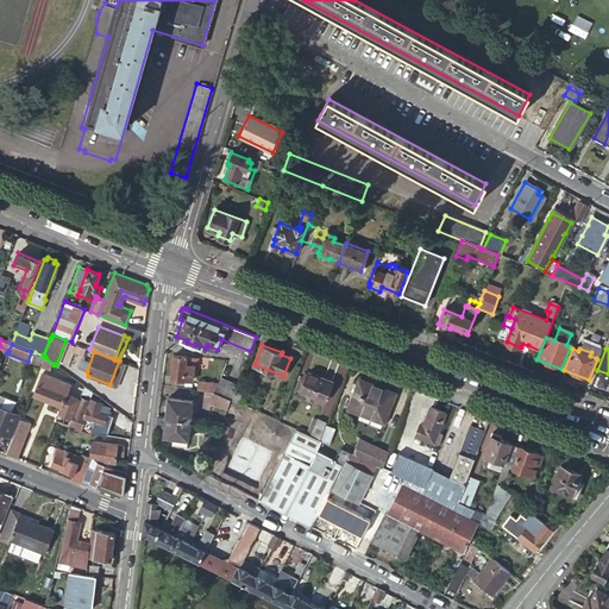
[(41,364),(43,356),(35,352),(31,362),(41,364)]
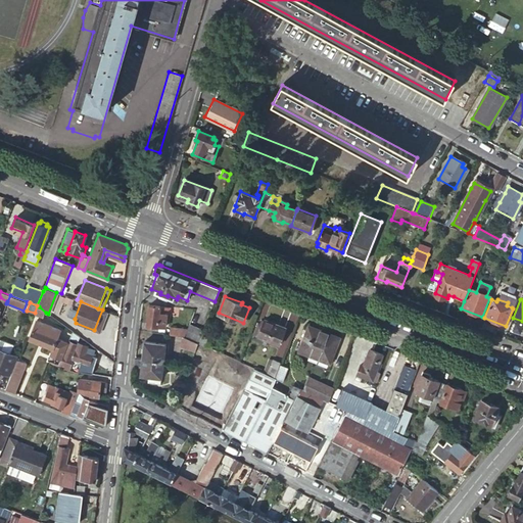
[(172,306),(150,304),(148,324),(159,326),(159,325),(167,325),(169,308),(172,308),(172,306)]
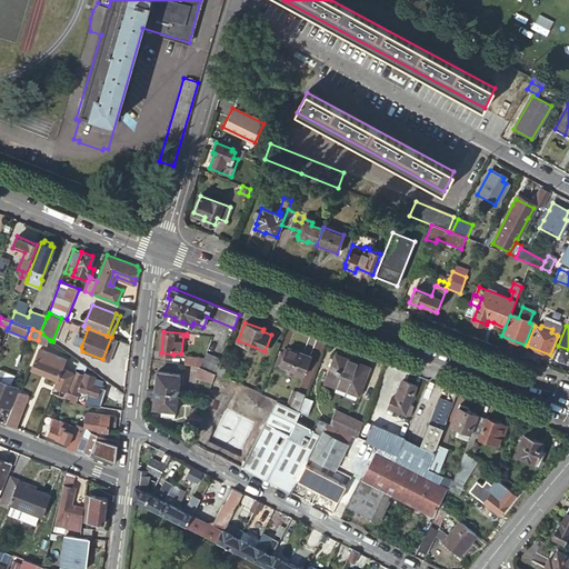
[(42,333),(40,332),(38,340),(48,345),(50,340),(42,333)]
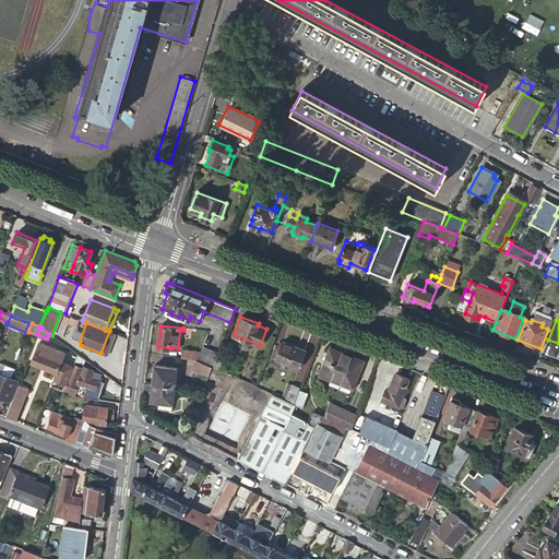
[(115,333),(109,331),(100,353),(106,355),(115,333)]
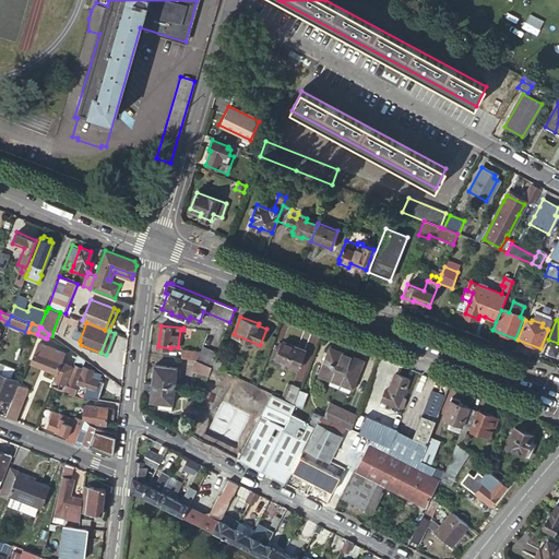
[(54,377),(66,382),(73,364),(60,358),(63,348),(39,339),(32,359),(57,369),(54,377)]
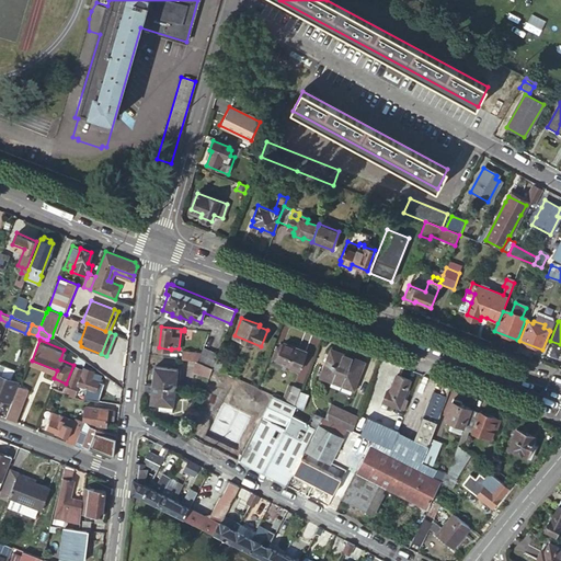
[(283,347),(276,344),(272,358),(300,369),(308,352),(285,342),(283,347)]
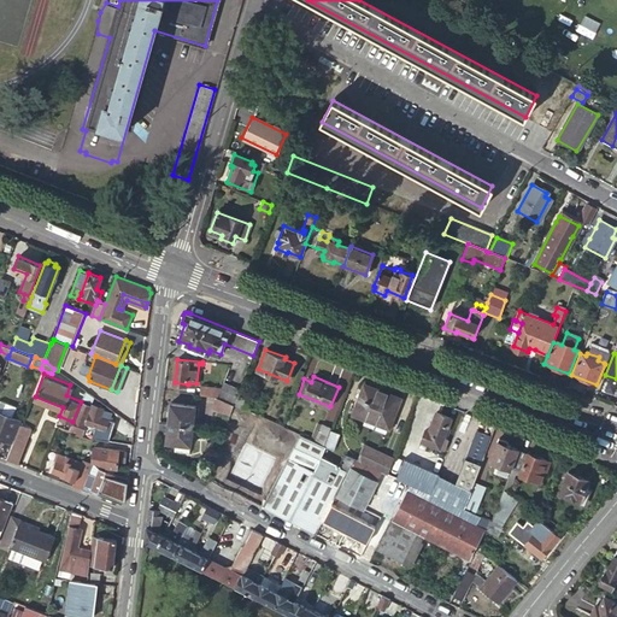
[(218,397),(235,404),(241,387),(224,381),(222,387),(218,397)]
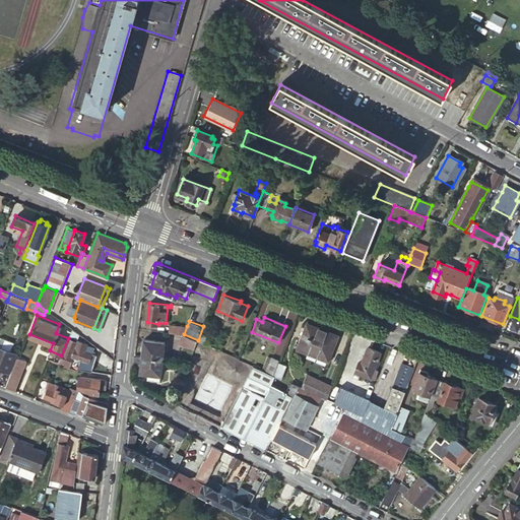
[(318,327),(307,323),(299,348),(329,360),(336,339),(317,331),(318,327)]
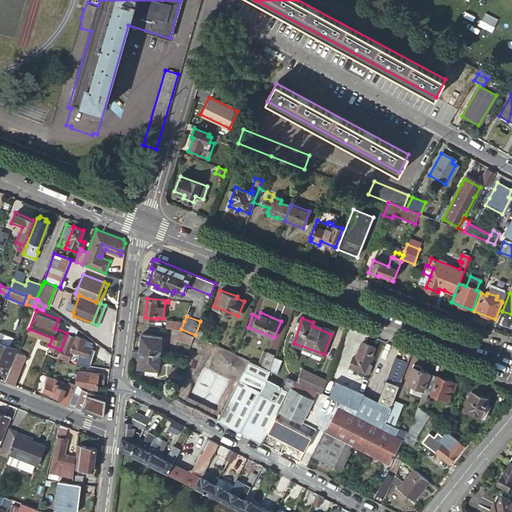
[(180,329),(181,329),(184,321),(169,319),(168,327),(180,329)]
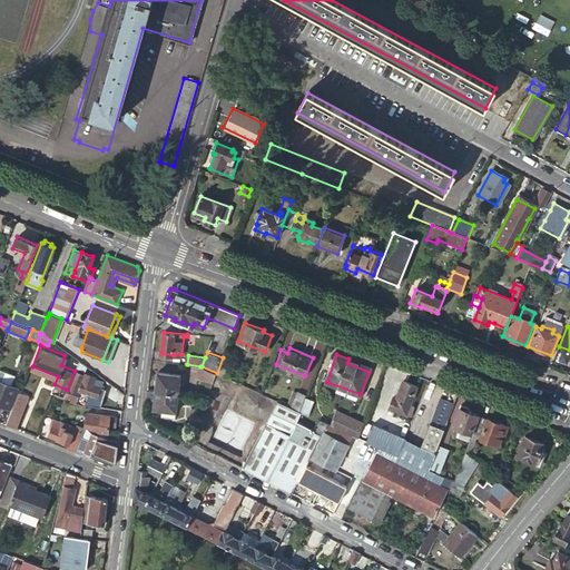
[(86,366),(78,361),(76,367),(85,371),(86,366)]
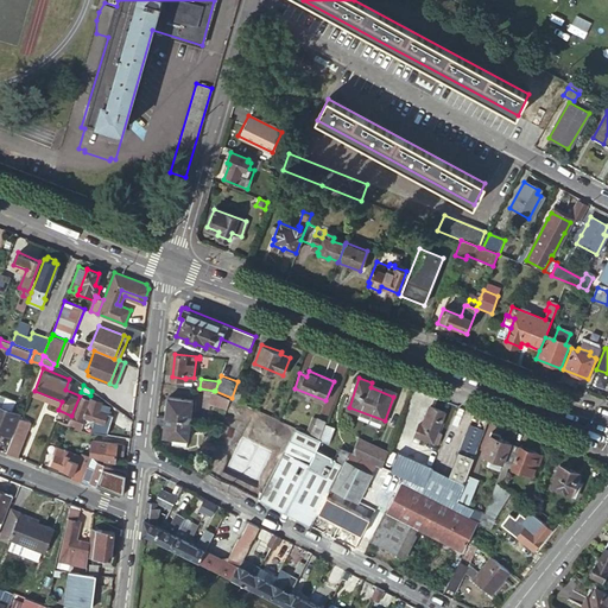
[(229,403),(232,398),(215,391),(214,391),(210,401),(226,409),(228,403),(229,403)]
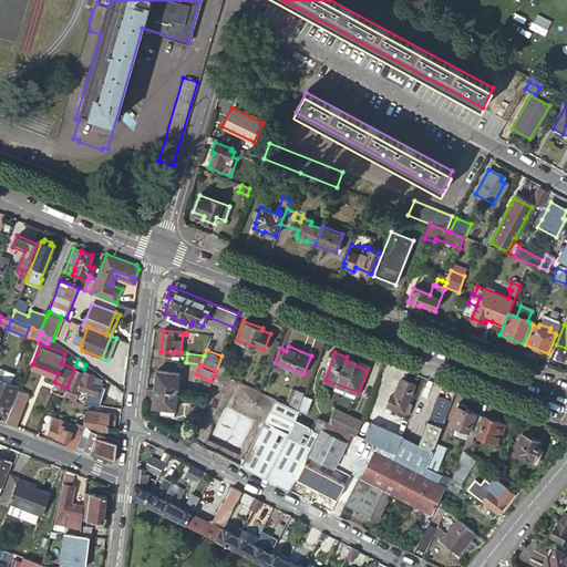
[(84,369),(75,366),(74,369),(66,388),(64,395),(69,397),(70,394),(75,397),(79,390),(98,397),(103,380),(95,377),(96,374),(84,369)]
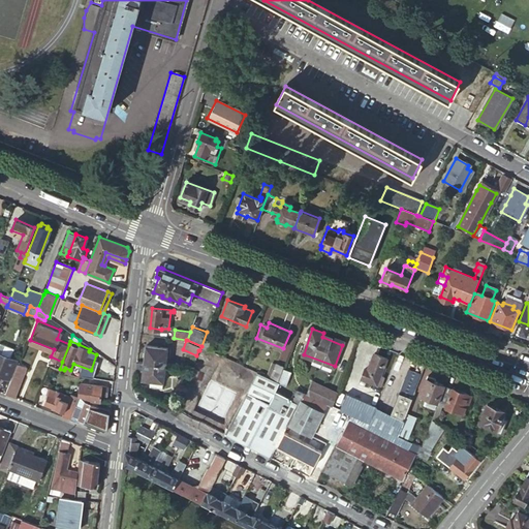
[(0,349),(0,351),(11,355),(13,348),(2,345),(0,349)]
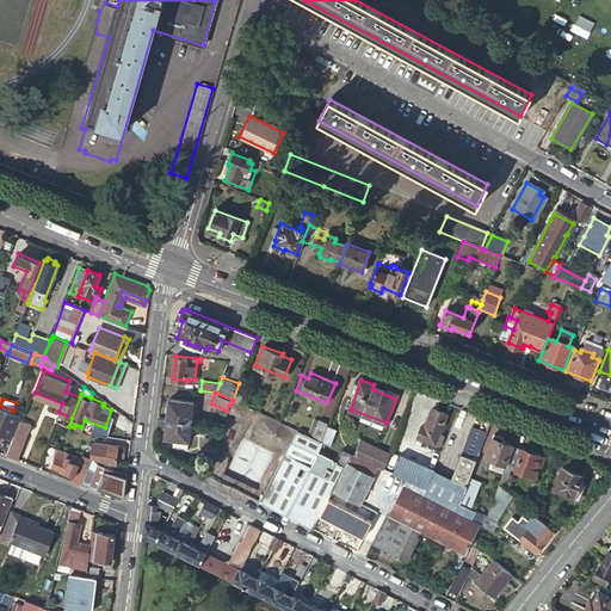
[(168,419),(192,421),(195,401),(171,399),(168,419)]
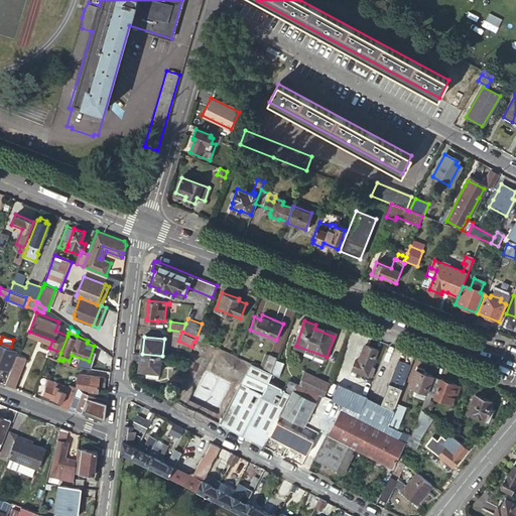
[(205,342),(197,338),(195,342),(192,347),(188,359),(187,360),(196,363),(205,342)]
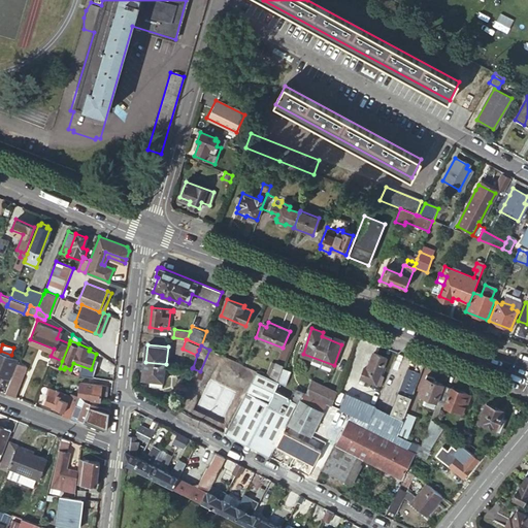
[(17,358),(0,351),(0,372),(9,376),(17,358)]
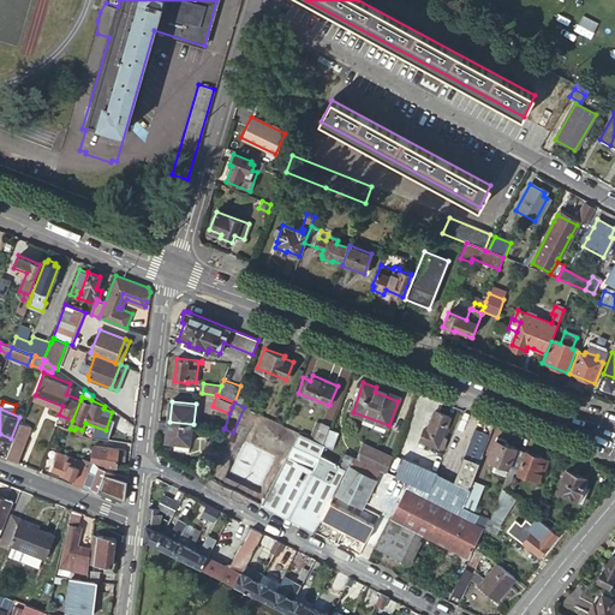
[(428,430),(424,428),(421,440),(443,448),(447,437),(443,435),(451,416),(436,410),(428,430)]
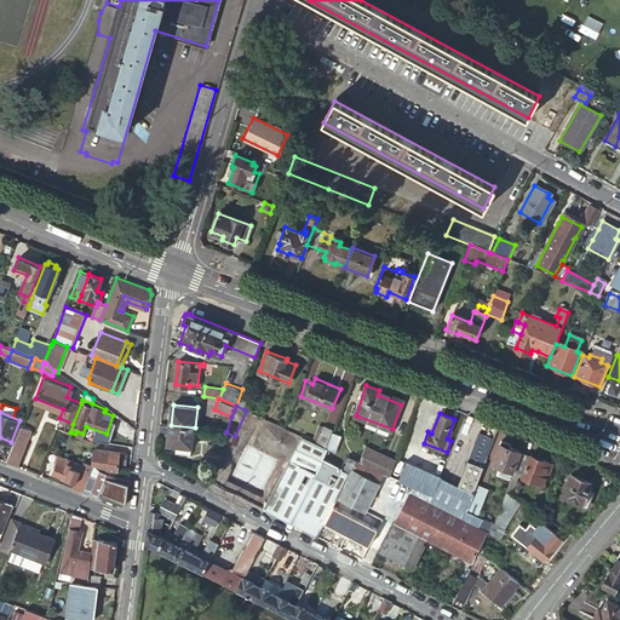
[(191,454),(195,428),(171,425),(168,445),(176,446),(176,453),(191,454)]
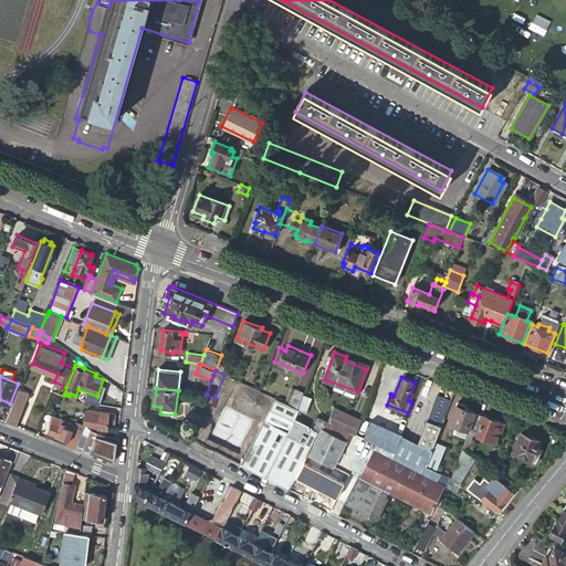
[(304,394),(305,391),(296,388),(290,404),(299,408),(304,394)]
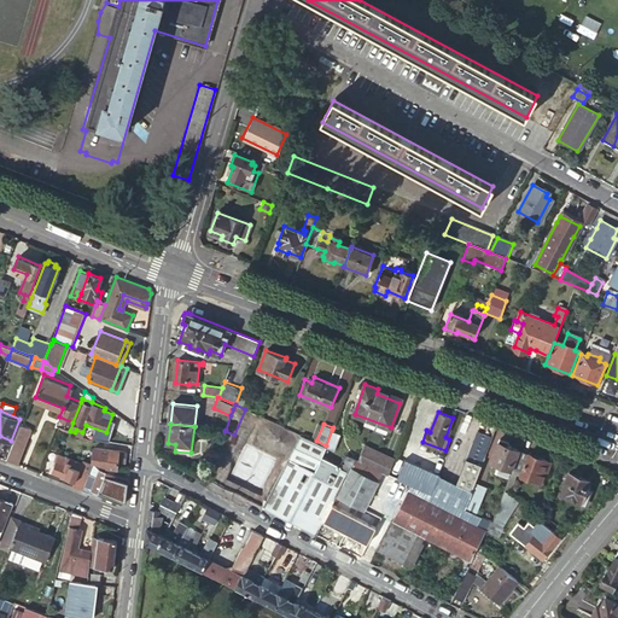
[(19,425),(6,460),(17,464),(30,429),(19,425)]
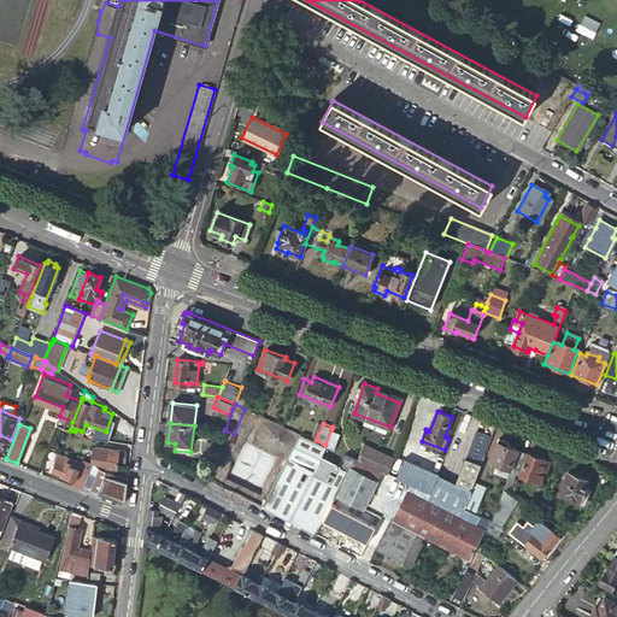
[(325,445),(334,448),(340,433),(331,429),(325,445)]
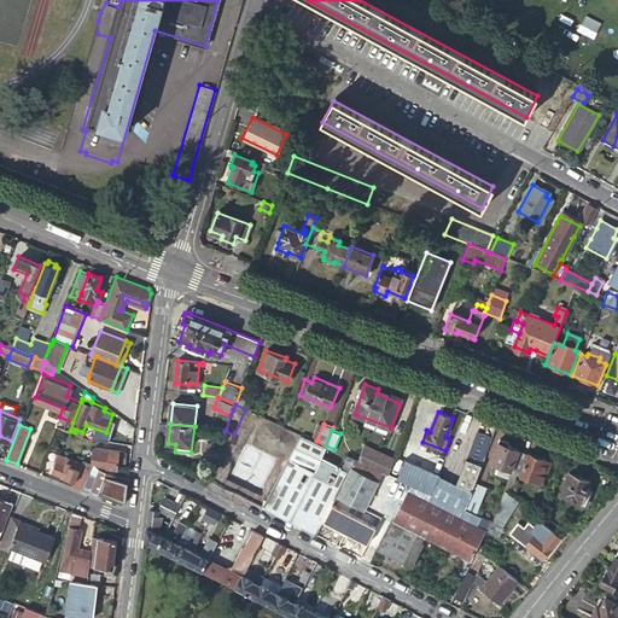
[(494,436),(477,430),(473,442),(489,448),(494,436)]
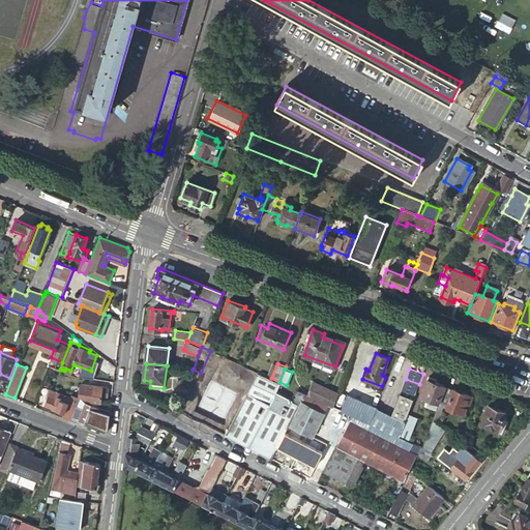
[(177,383),(186,387),(192,373),(183,370),(177,383)]
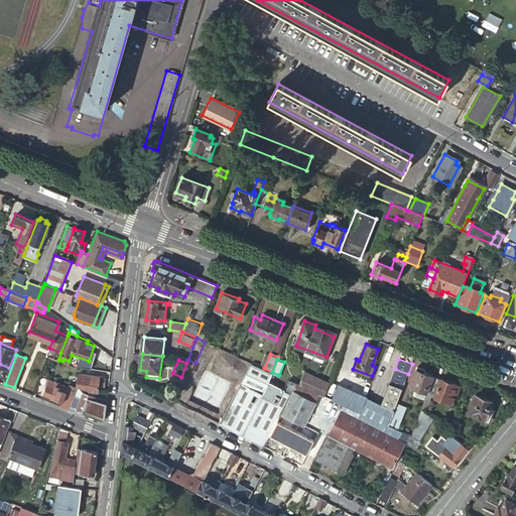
[(252,363),(244,360),(237,373),(244,376),(252,363)]
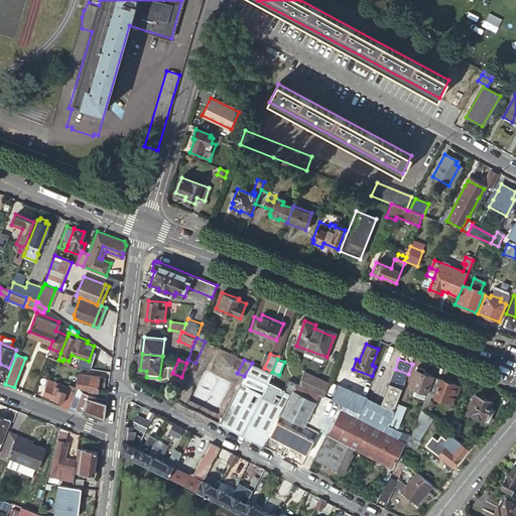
[(219,422),(226,426),(252,363),(244,376),(219,422)]
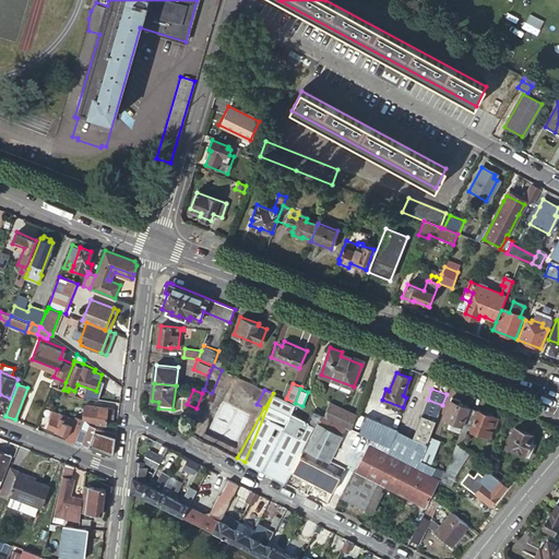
[(245,462),(287,484),(305,447),(318,423),(322,415),(302,406),(295,403),(286,399),(273,393),(245,462)]
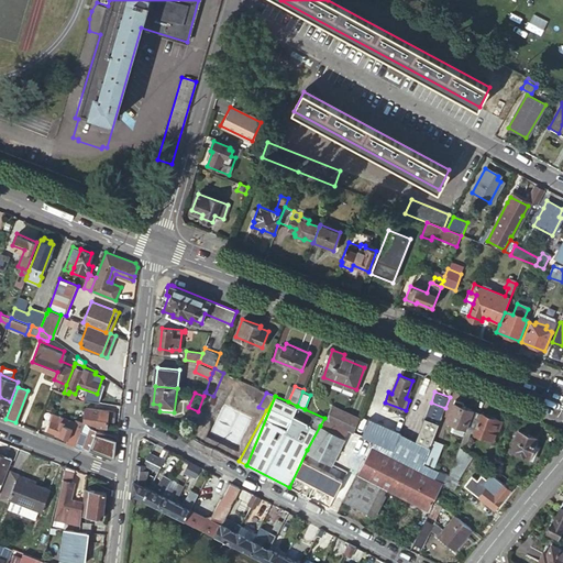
[(467,428),(475,410),(463,405),(464,401),(456,398),(448,419),(467,428)]
